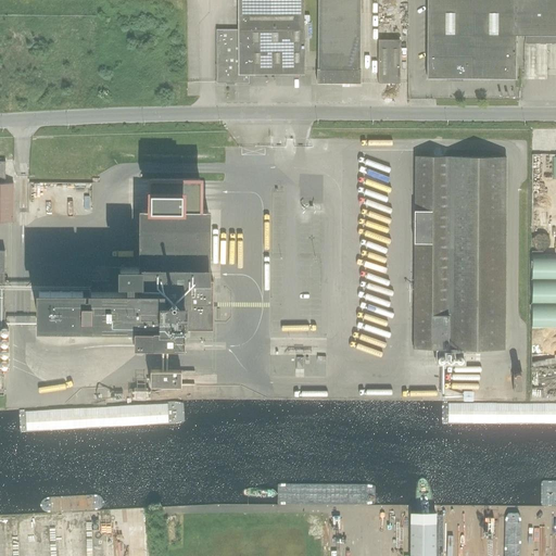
[(304,74),(304,0),(238,0),(239,29),(217,29),(217,84),(250,83),(250,74),(304,74)]
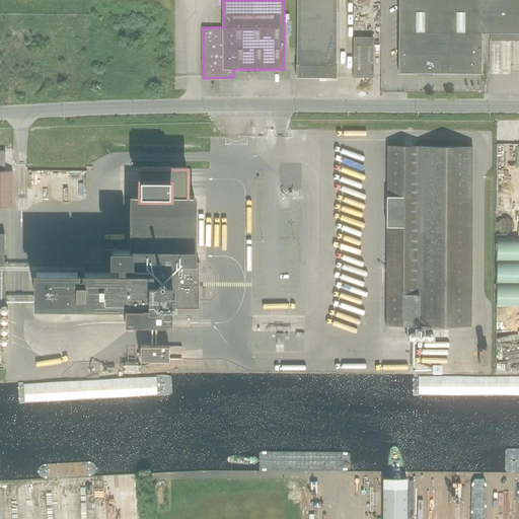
[(296,64),(296,77),(319,77),(319,81),(326,81),(326,77),(337,77),(337,64),(336,64),(336,0),(297,0),(297,64),(296,64)]
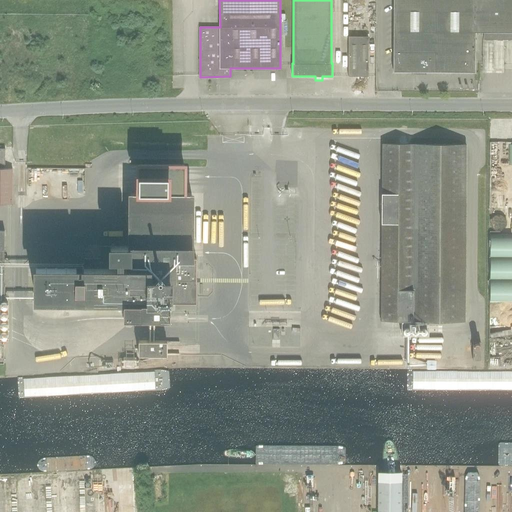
[(511,0),(394,0),(393,72),(475,72),(475,32),(511,32),(511,0)]
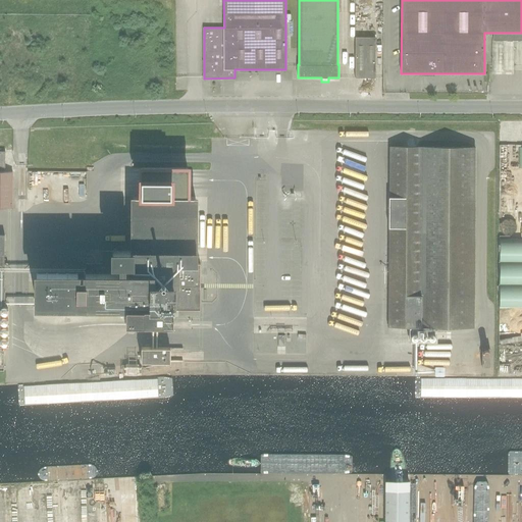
[(356,38),(355,79),(375,79),(376,38),(356,38)]
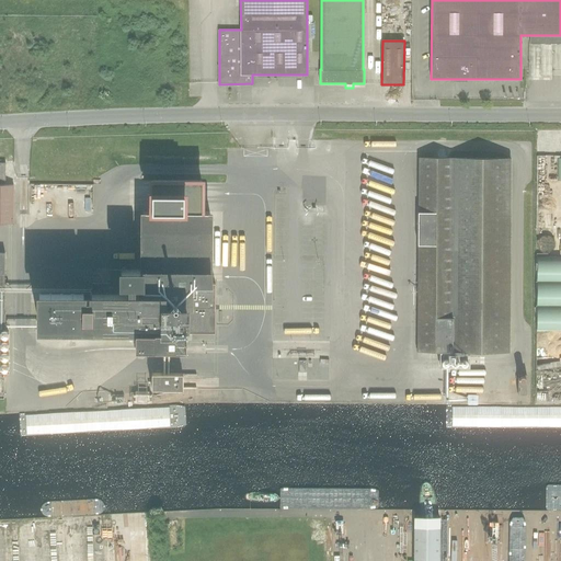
[(511,160),(419,159),(418,353),(467,354),(467,359),(480,359),(480,354),(510,354),(511,160)]
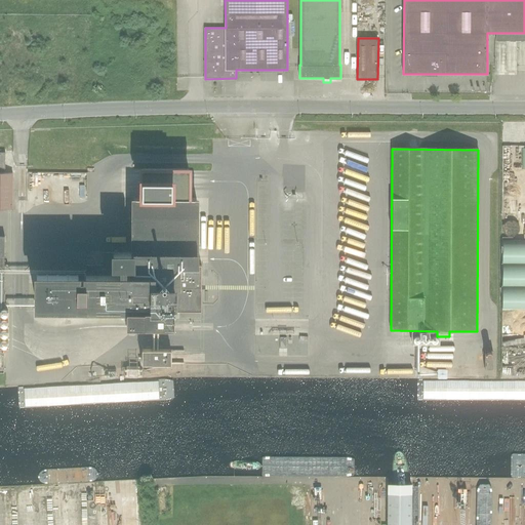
[(0,209),(12,210),(13,173),(0,172),(0,209)]
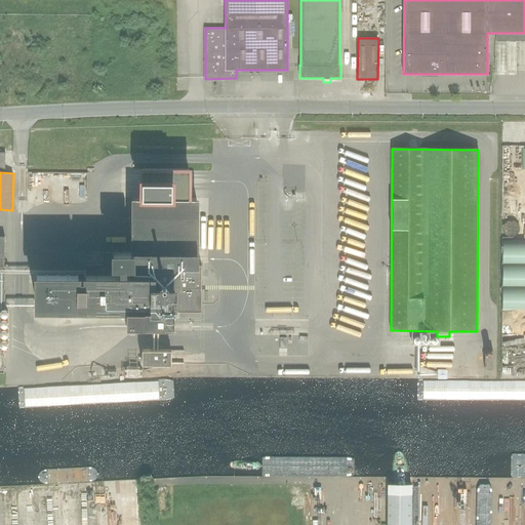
[(196,266),(196,216),(197,198),(134,198),(133,252),(104,252),(104,265),(86,265),(86,276),(37,275),(37,307),(160,307),(160,309),(201,309),(201,283),(199,281),(197,282),(196,281),(196,266)]
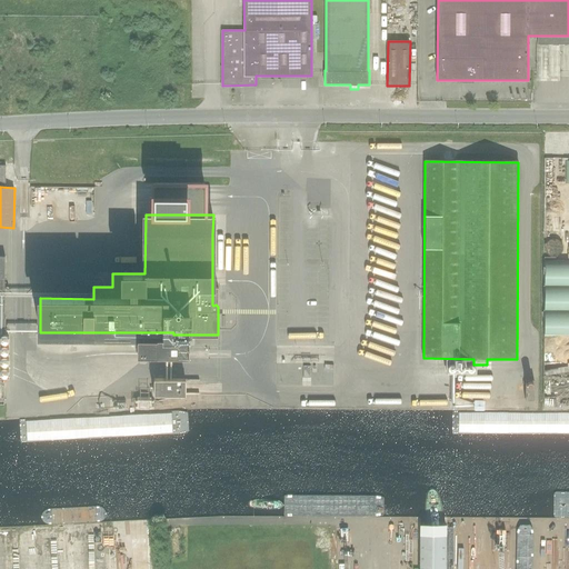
[(186,379),(155,378),(155,393),(186,395),(186,379)]
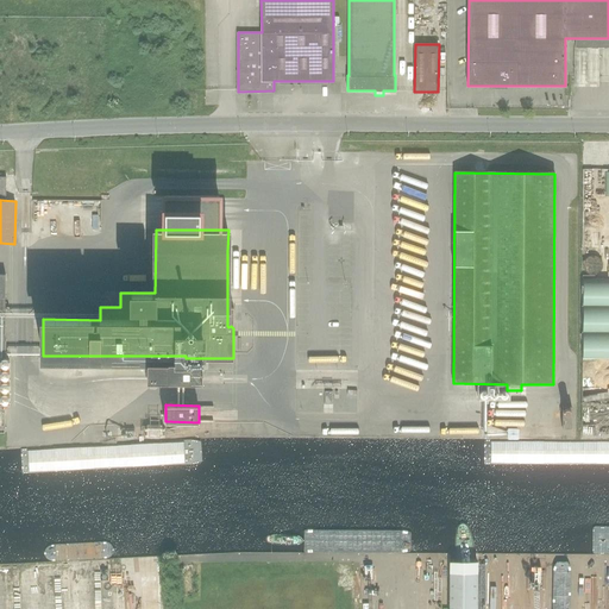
[(450,573),(449,608),(476,608),(477,573),(450,573)]
